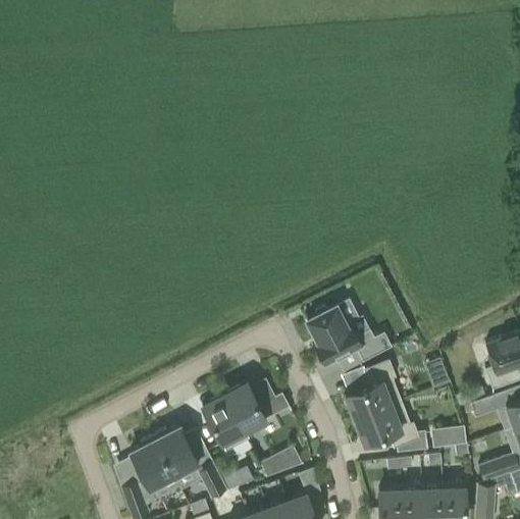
[(393,347),(384,331),(374,336),(370,328),(357,335),(350,322),(346,323),(336,305),(328,308),(324,307),(316,311),(315,316),(307,319),(322,348),(319,349),(318,349),(325,364),(356,348),(363,361),(393,347)]
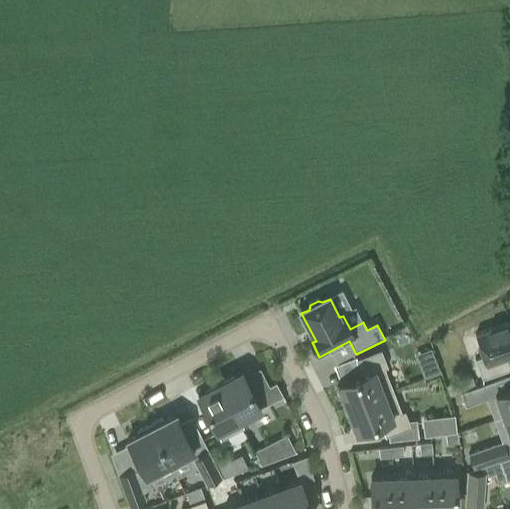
[(509,325),(476,338),(484,359),(476,362),(483,382),(509,372),(509,363),(508,360),(509,359),(509,325)]
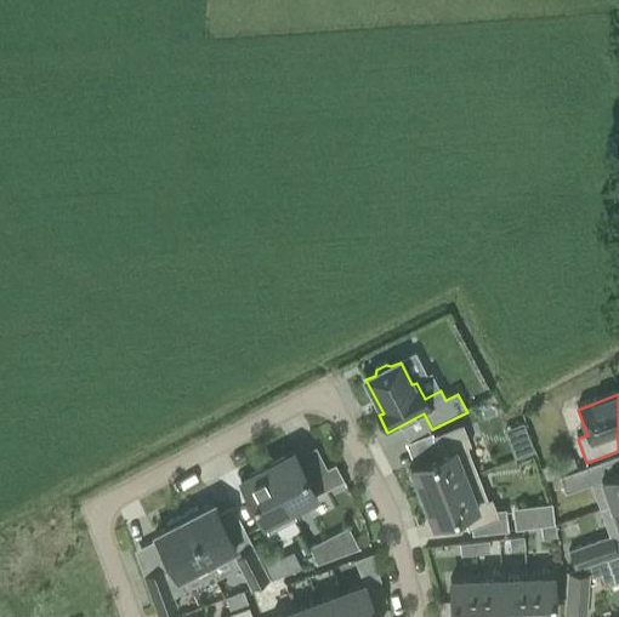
[(412,470),(422,498),(478,476),(467,450),(472,449),(464,427),(433,439),(441,458),(412,470)]
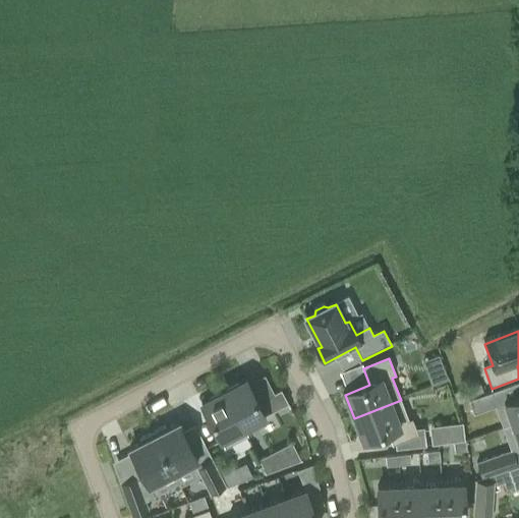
[(225,394),(243,429),(244,429),(289,406),(282,391),(258,403),(247,382),(225,394)]
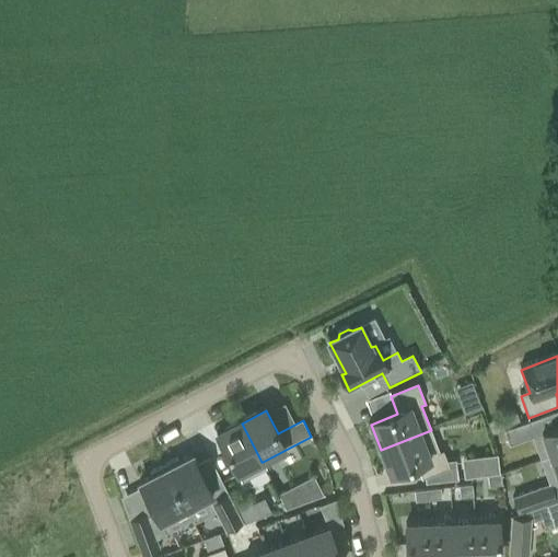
[(242,424),(218,437),(243,484),(267,471),(263,462),(262,462),(242,424)]
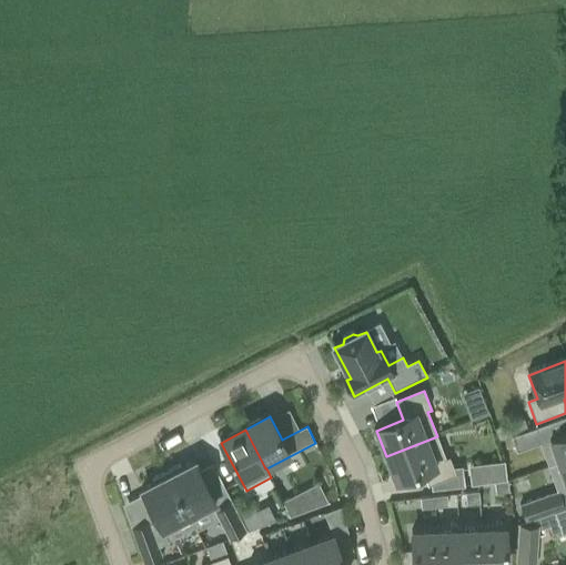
[(543,445),(537,430),(512,439),(517,454),(543,445)]
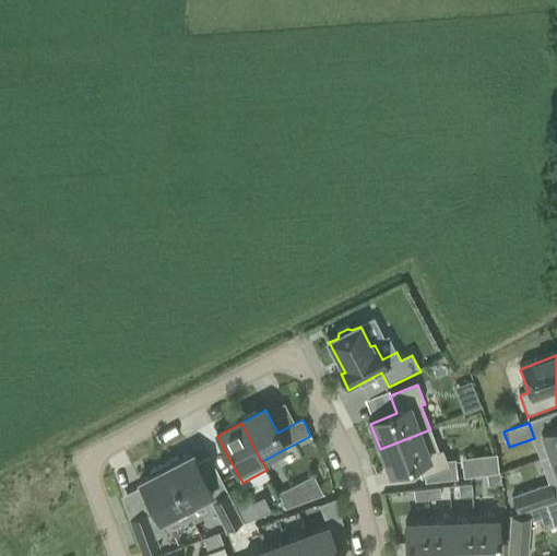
[(556,427),(542,433),(550,458),(556,456),(556,427)]
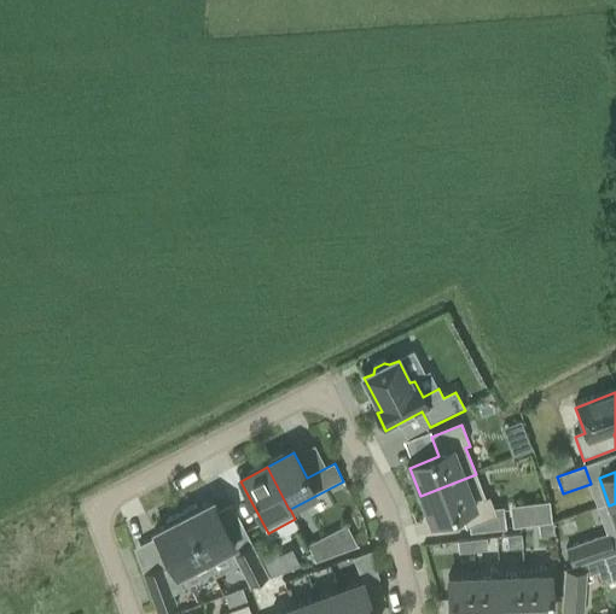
[(476,474),(420,496),(431,524),(460,513),(468,530),(498,518),(490,500),(486,501),(476,474)]
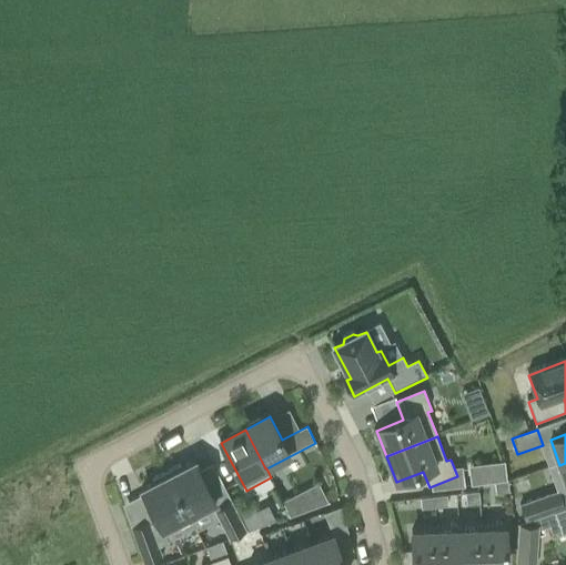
[(216,503),(196,464),(182,471),(181,467),(168,474),(190,517),(189,517),(191,522),(209,513),(206,508),(216,503)]
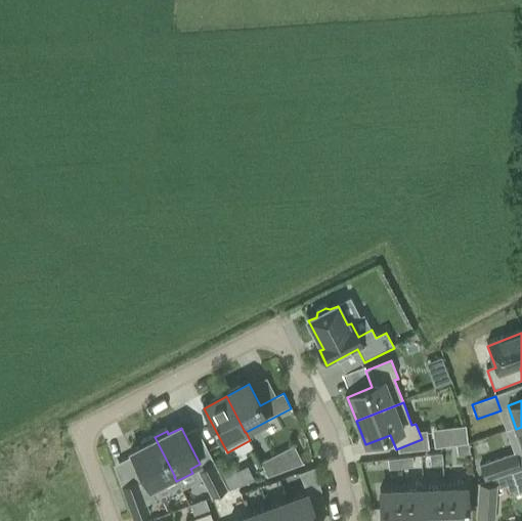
[(175,477),(155,437),(141,444),(143,447),(131,453),(145,481),(139,484),(138,482),(122,488),(134,520),(137,520),(150,515),(146,506),(157,501),(153,493),(165,487),(163,483),(174,477),(175,477)]
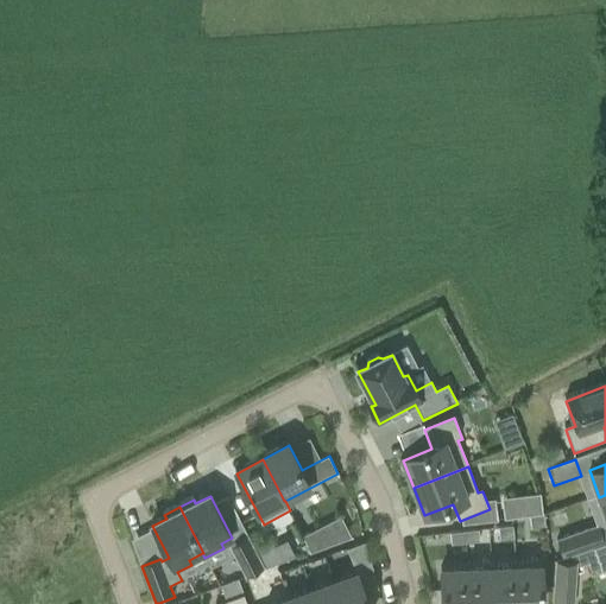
[(544,516),(530,519),(532,529),(547,527),(544,516)]
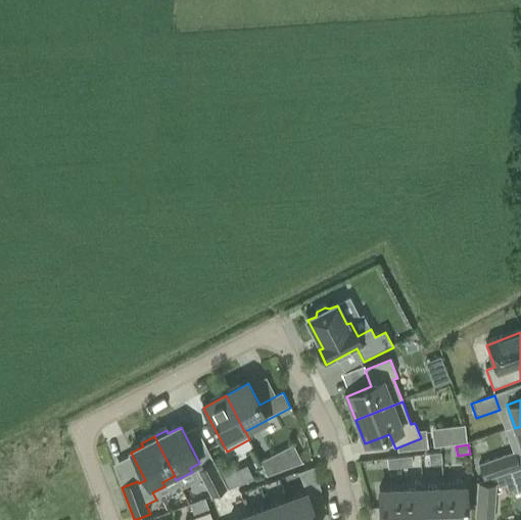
[(268,476),(301,464),(294,446),(262,460),(268,476)]
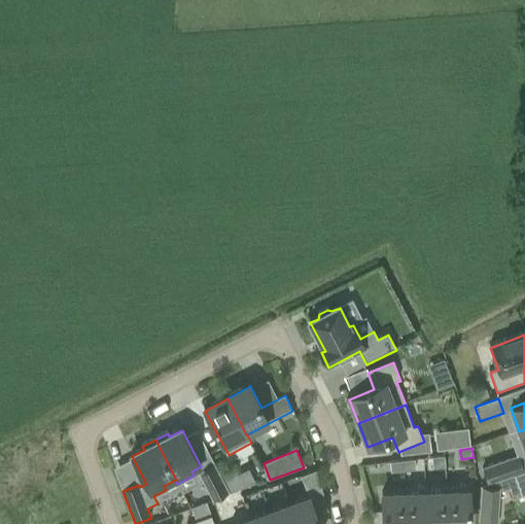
[(445,457),(432,459),(433,468),(446,467),(445,457)]
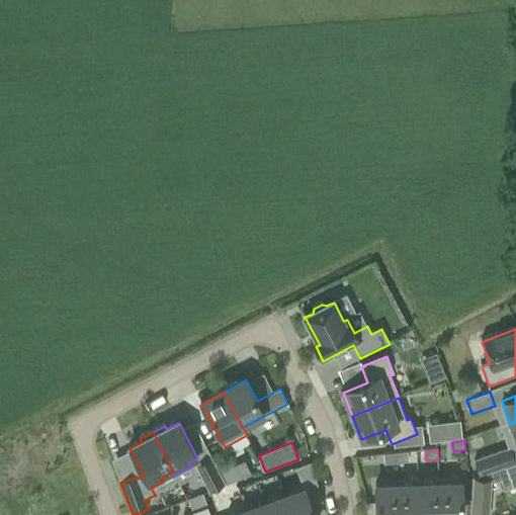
[(515,462),(510,450),(475,462),(481,478),(506,468),(515,465),(515,462)]
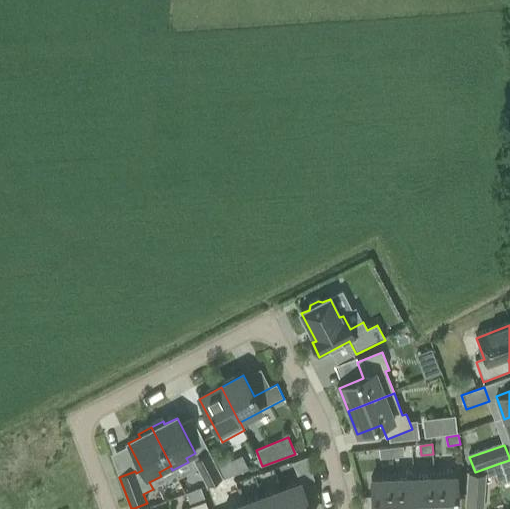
[(403,448),(391,449),(392,459),(404,457),(403,448)]
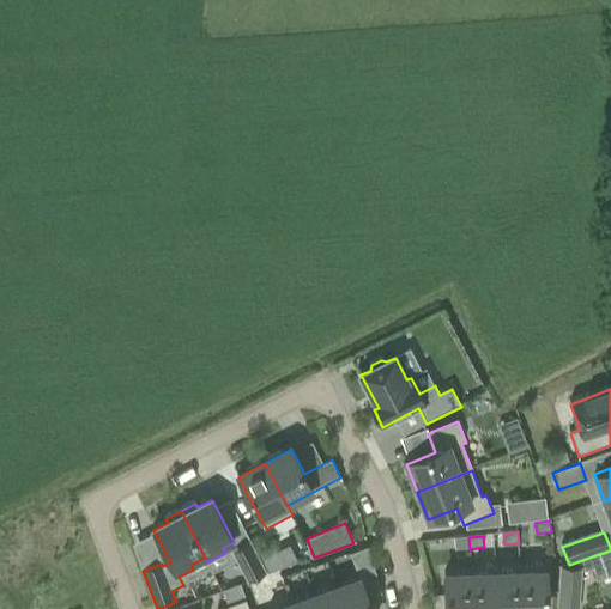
[(469,537),(454,539),(455,550),(470,549),(469,537)]
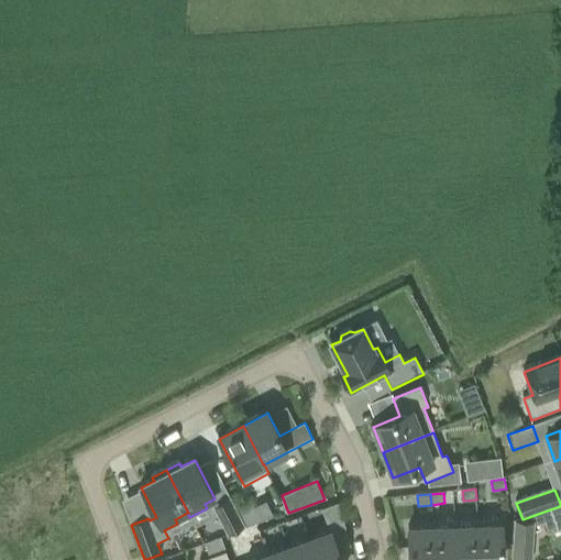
[(238,512),(230,497),(212,506),(228,537),(245,527),(238,512)]
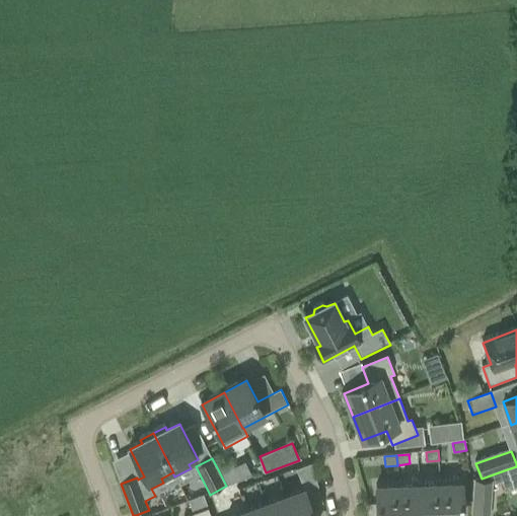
[(231,464),(219,471),(226,486),(227,488),(240,483),(234,469),(231,464)]
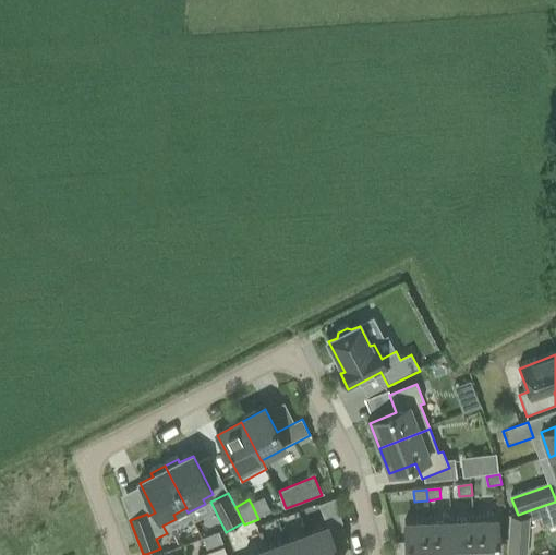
[(555,502),(545,505),(553,527),(555,526),(555,502)]
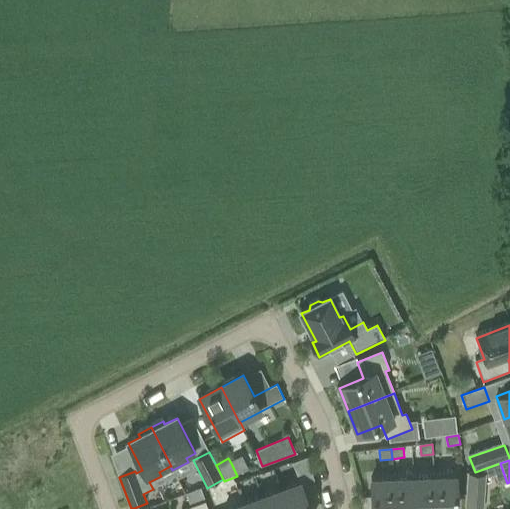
[(275,470),(280,484),(297,478),(292,464),(275,470)]
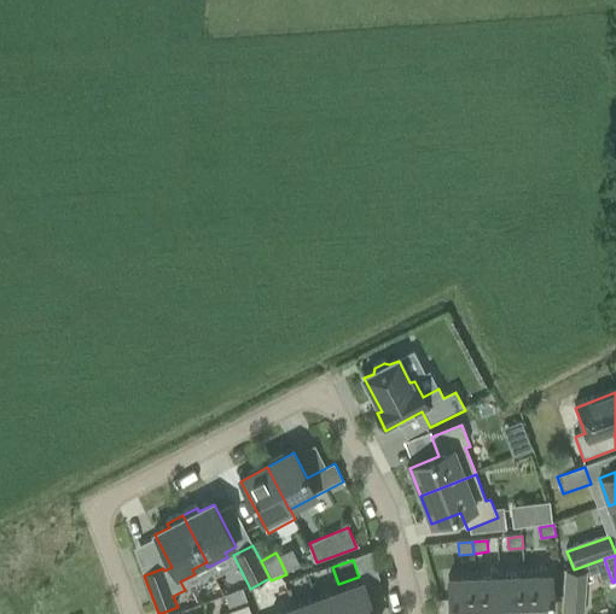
[(524,577),(526,613),(551,613),(550,571),(523,571),(523,577),(524,577)]
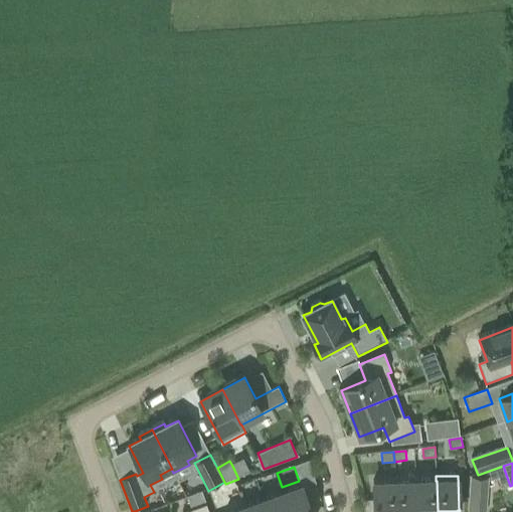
[(395,483),(396,511),(416,511),(415,482),(417,482),(416,477),(394,478),(394,483),(395,483)]
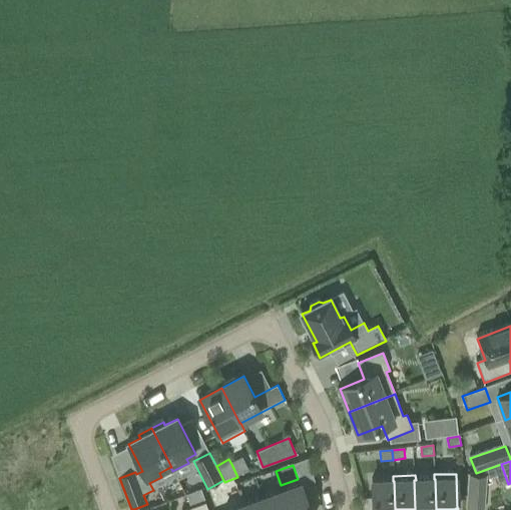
[(484,509),(488,477),(469,476),(466,509),(484,509)]
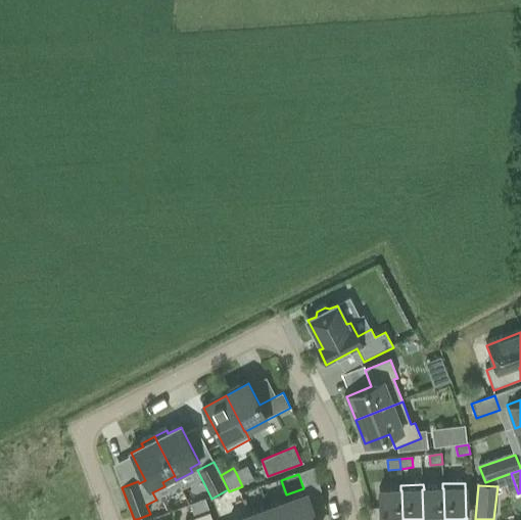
[(424,489),(422,489),(423,519),(444,519),(443,488),(442,488),(424,489)]
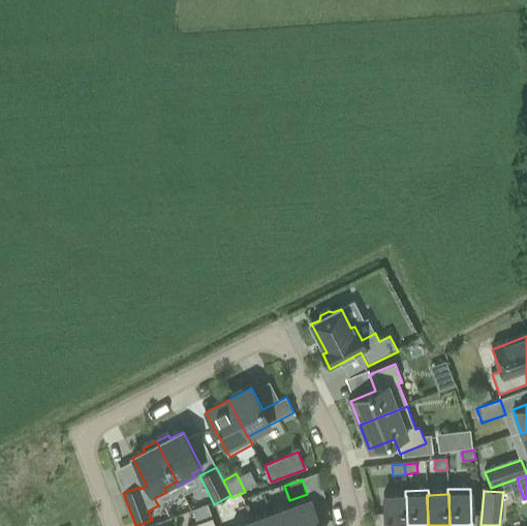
[(407,525),(406,496),(405,496),(384,497),(384,525),(407,525)]
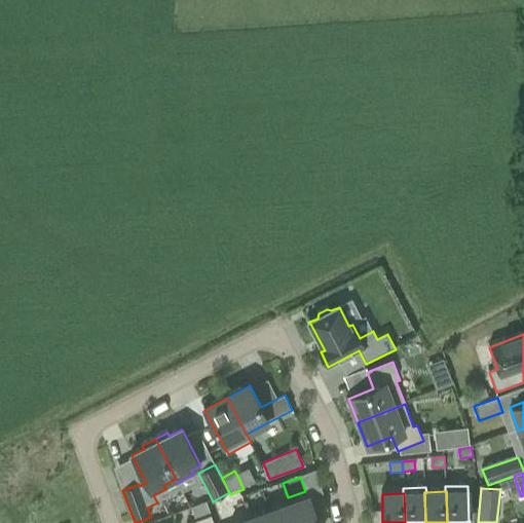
[(290,505),(296,522),(320,522),(310,497),(290,505)]
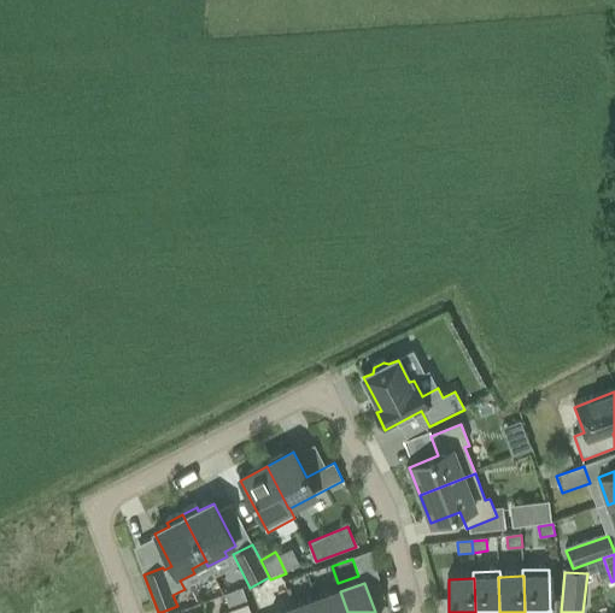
[(257,585),(244,591),(247,601),(261,595),(257,585)]
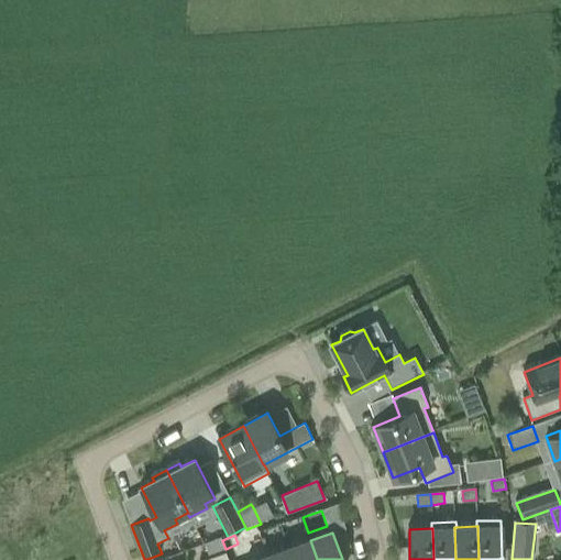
[(288,549),(293,559),(317,559),(310,540),(288,549)]
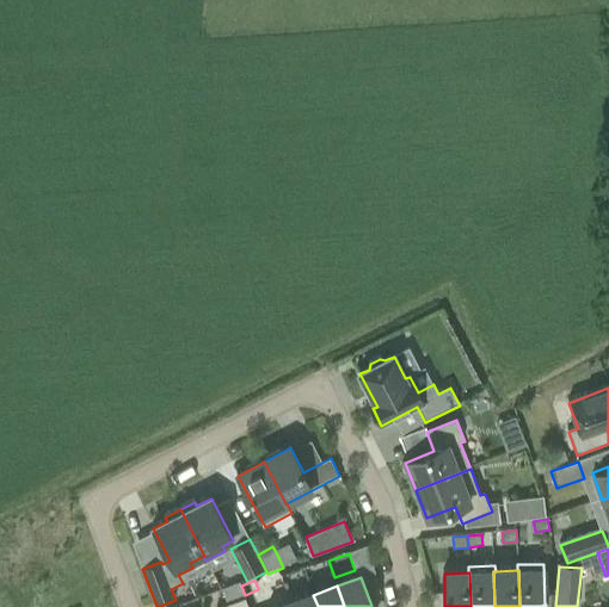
[(290,604),(291,606),(318,606),(313,595),(290,604)]
